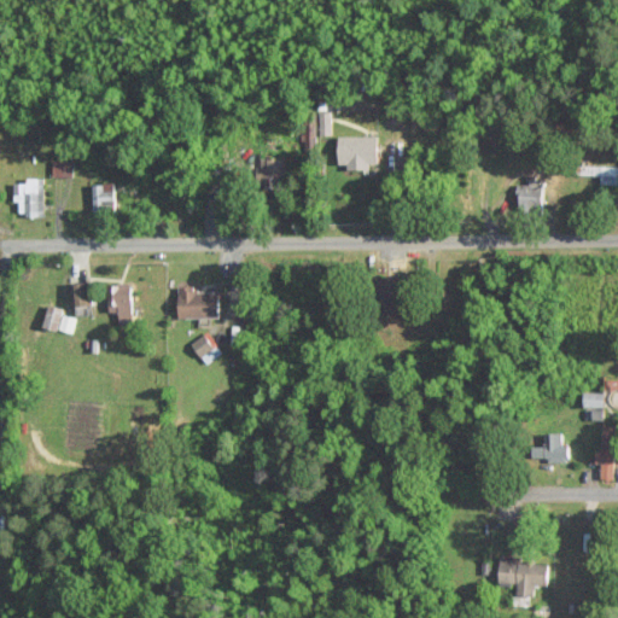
[(380,165),(380,134),(340,135),(340,167),(380,165)]
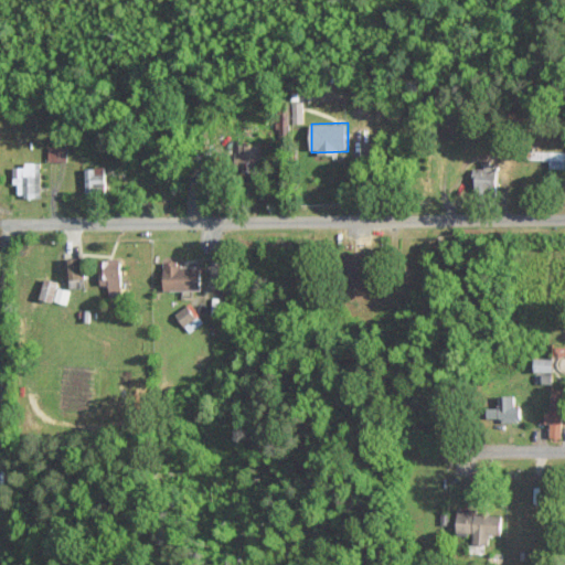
[(265,158),(265,144),(240,145),(240,159),(265,158)]
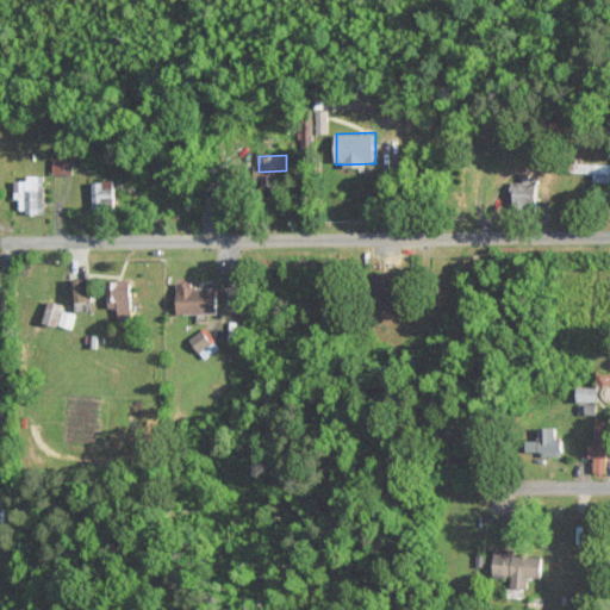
[(72,157),(54,157),(54,173),(72,173),(72,157)]
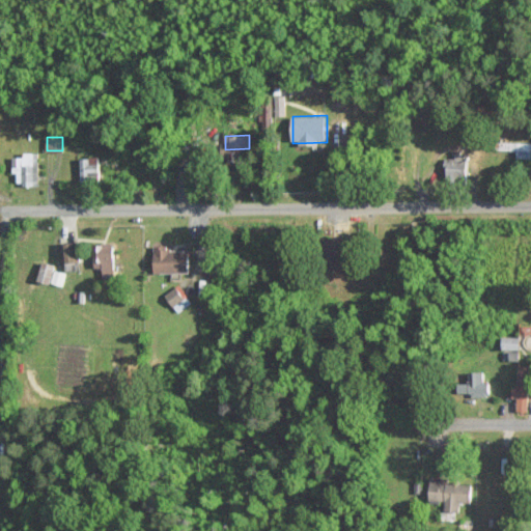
[(515,158),(530,158),(530,141),(504,141),(504,150),(515,150),(515,158)]
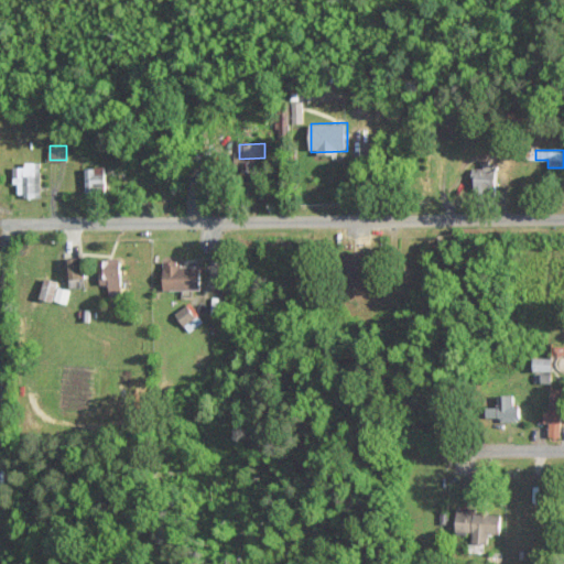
[(41,161),(25,161),(25,165),(14,165),(15,195),(42,195),(41,161)]
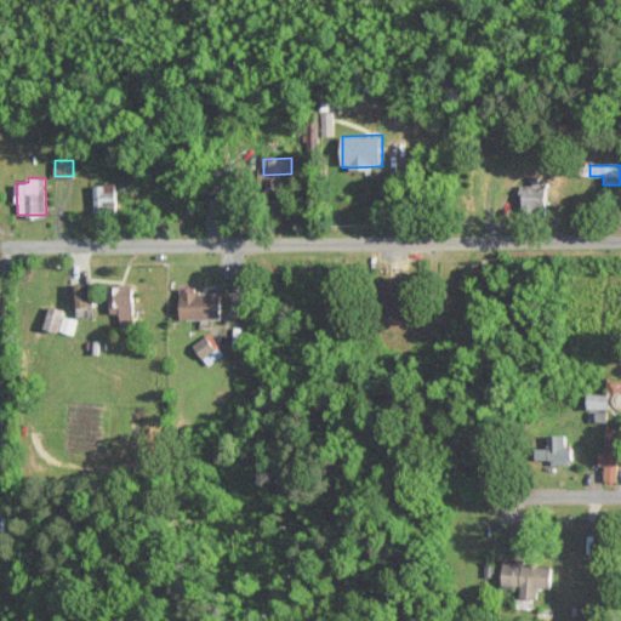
[(519,183),(522,205),(545,203),(542,180),(519,183)]
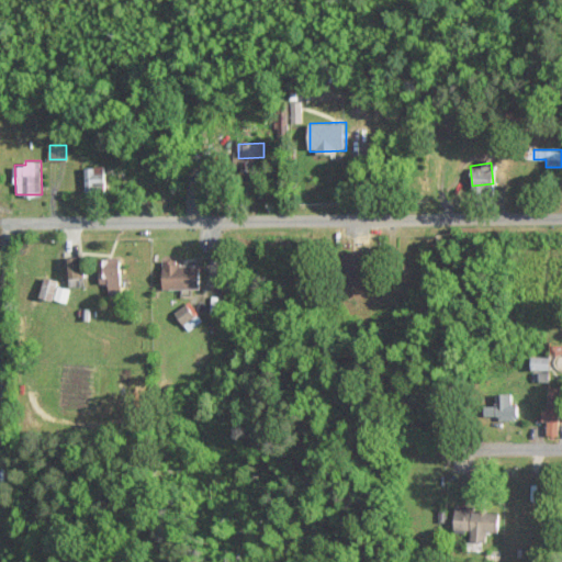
[(86,193),(105,192),(104,165),(86,166),(86,193)]
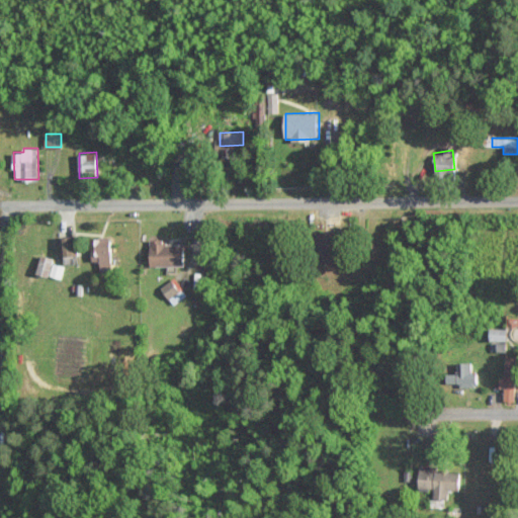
[(338,234),(325,234),(325,262),(338,262),(338,234)]
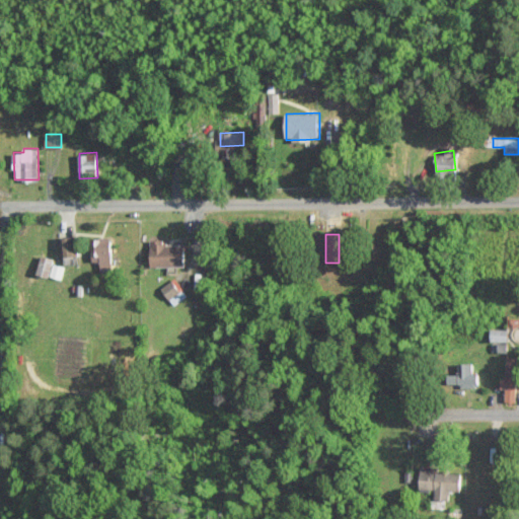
[(63,256),(77,254),(74,235),(60,237),(63,256)]
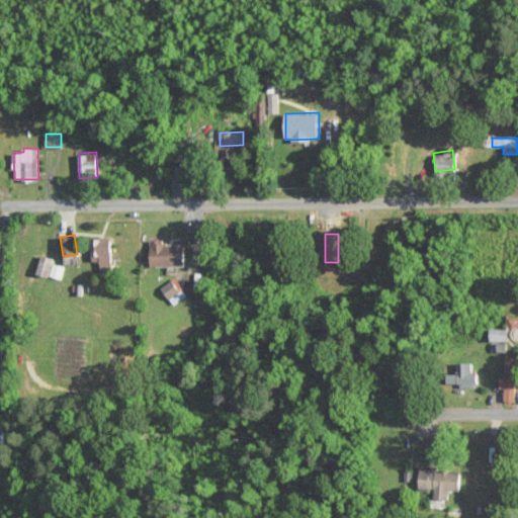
[(93,261),(112,260),(111,239),(92,240),(93,261)]
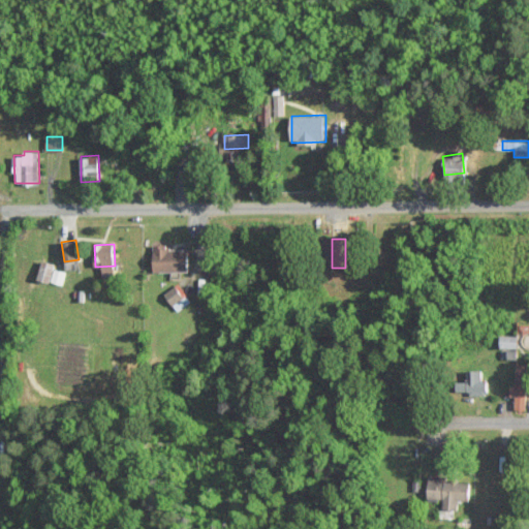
[(190,271),(190,246),(155,247),(155,271),(190,271)]
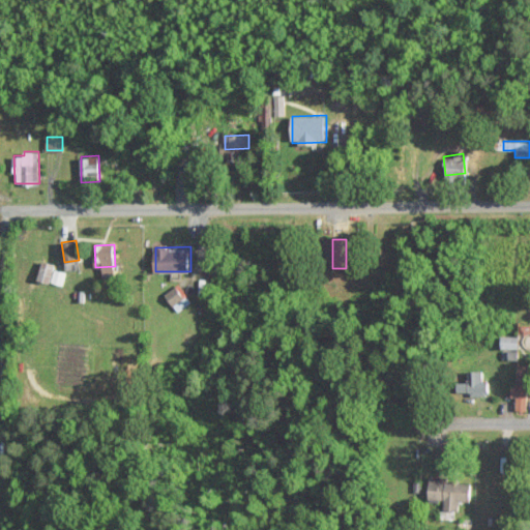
[(56,263),(43,260),(38,280),(63,285),(66,271),(55,269),(56,263)]
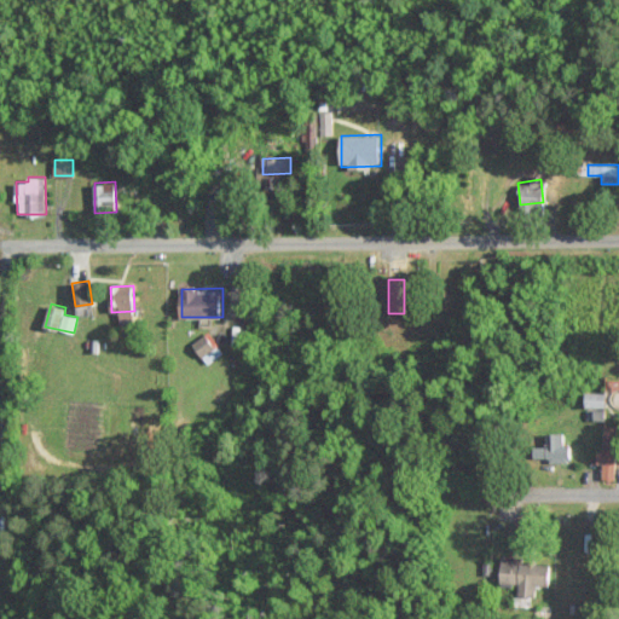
[(194,342),(206,364),(224,353),(210,331),(194,342)]
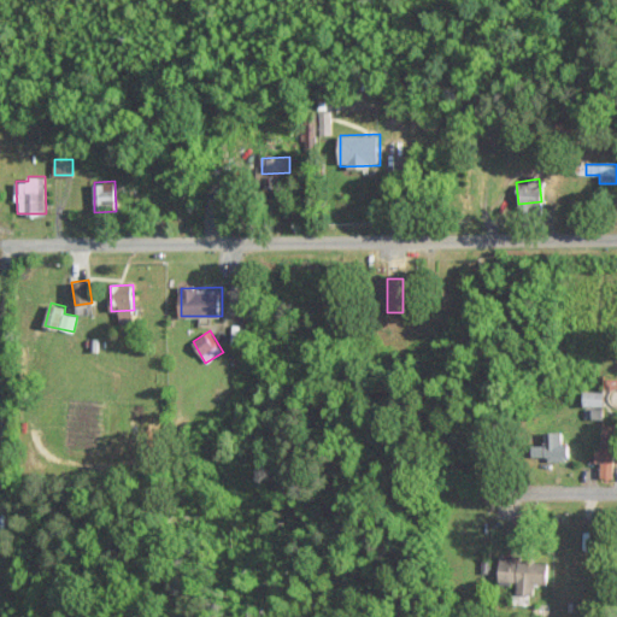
[(583,406),(603,406),(604,391),(585,391),(583,406)]
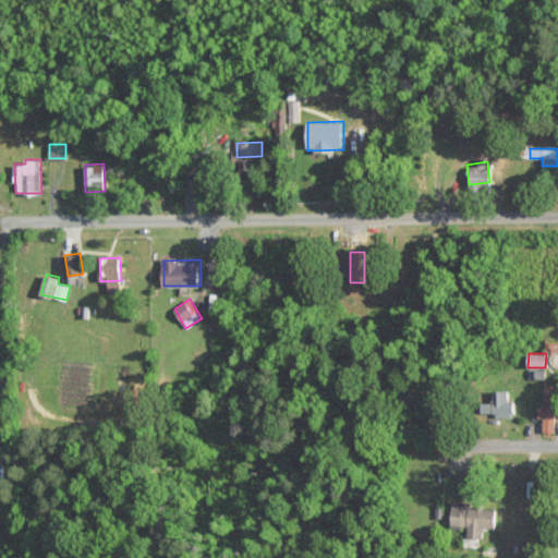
[(537,417),(543,417),(543,431),(557,432),(557,386),(557,384),(544,384),(544,405),(538,405),(537,417)]
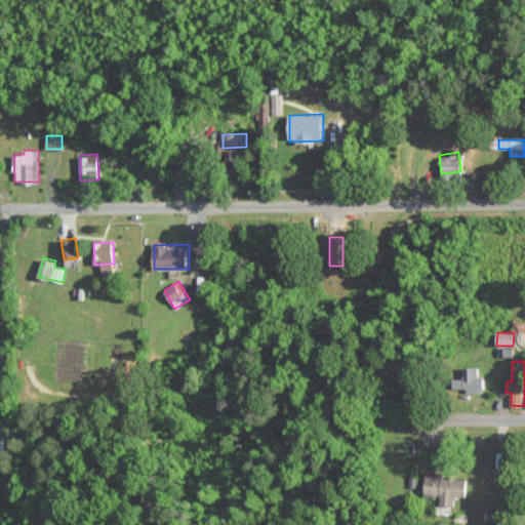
[(477,366),(462,367),(462,377),(453,377),(453,389),(465,388),(465,393),(483,392),(483,376),(478,376),(477,366)]
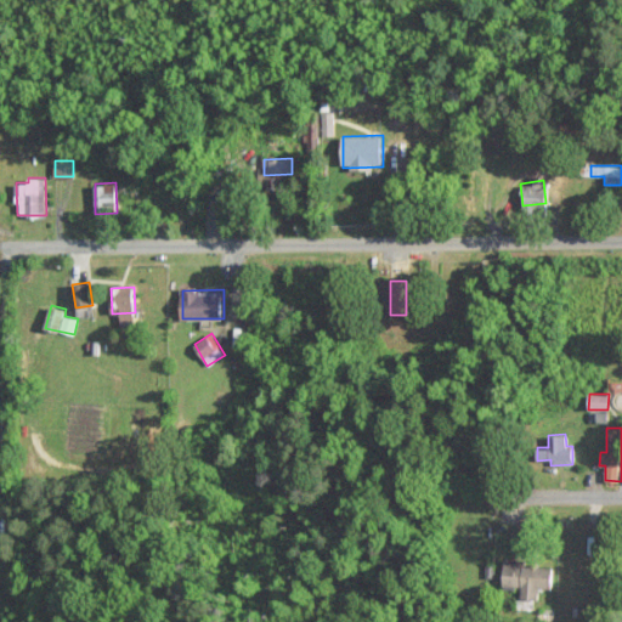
[(521,586),(520,599),(538,599),(539,587),(553,588),(554,566),(524,564),(525,559),(504,558),(503,586),(521,586)]
